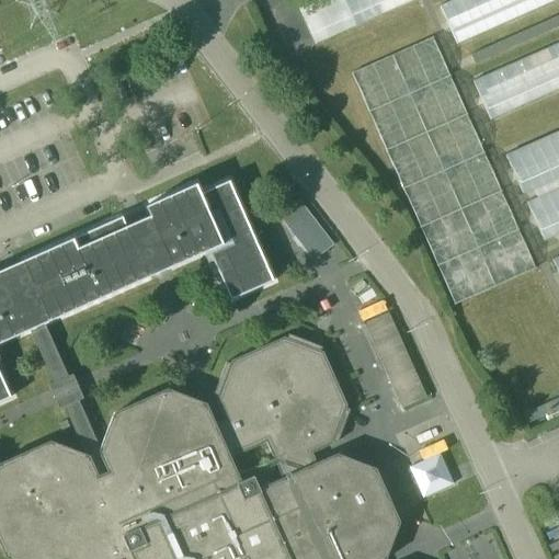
[(307,0),(299,3),(317,43),(417,0),(307,0)]
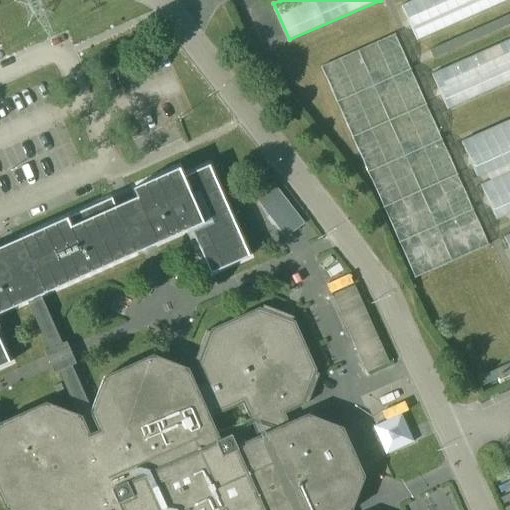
[(409,0),(402,3),(411,24),(418,39),(505,0),(409,0)]
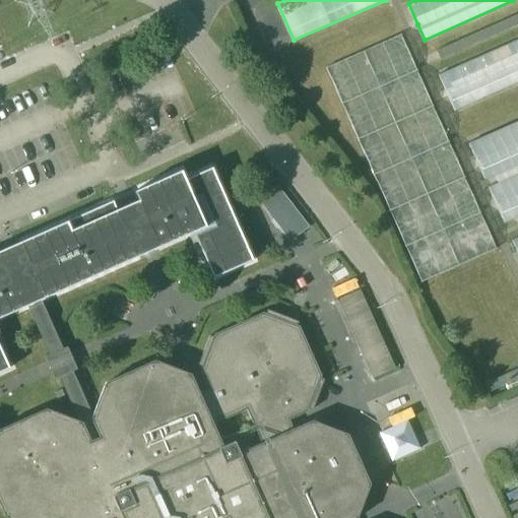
[(517,9),(436,47),(441,58),(517,22),(517,9)]
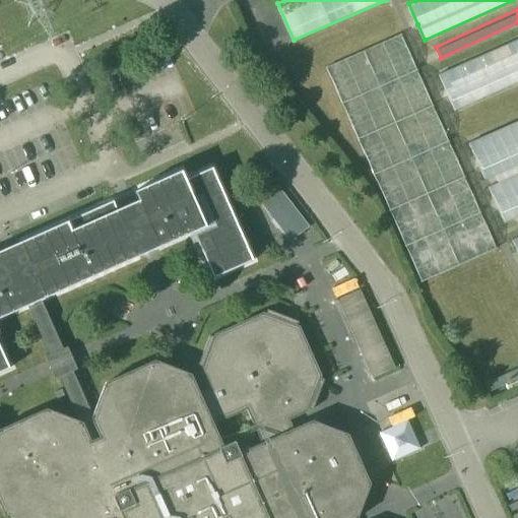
[(497,247),(479,207),(401,33),(327,65),(423,279),(497,247)]
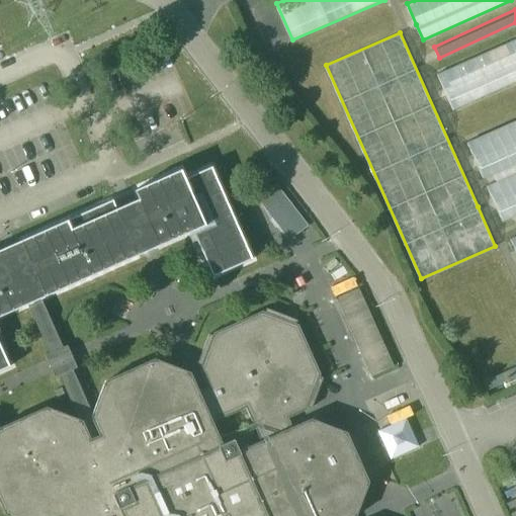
[(515,37),(438,73),(447,94),(454,108),(515,80),(515,37)]
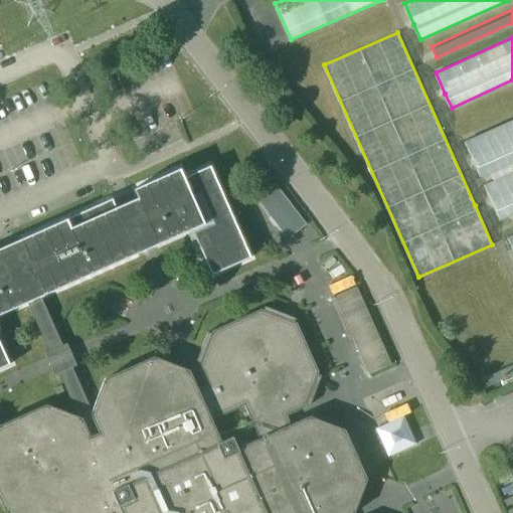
[(512,120),(466,141),(482,176),(491,172),(495,179),(485,183),(501,218),(512,213),(512,120)]
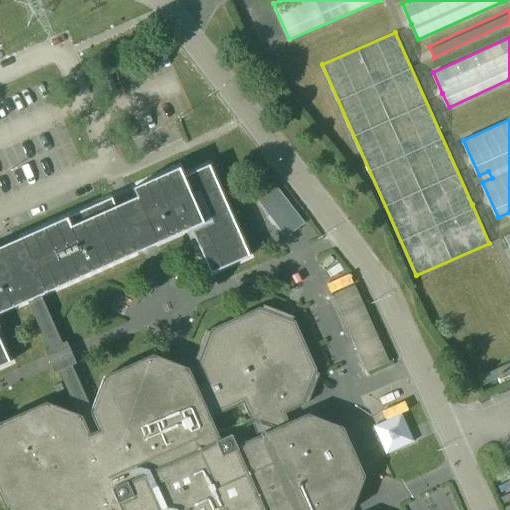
[(349,509),(352,509),(365,475),(344,426),(309,413),(290,421),(285,411),(304,403),(303,401),(304,400),(308,402),(320,372),(315,370),(316,369),(295,319),(294,320),(293,319),(294,315),(265,304),(263,308),(261,307),(261,306),(212,328),(212,329),(212,330),(208,329),(197,358),(201,360),(200,362),(199,362),(208,381),(198,386),(189,367),(154,354),(106,375),(93,409),(72,364),(77,361),(68,339),(63,342),(38,286),(42,284),(46,291),(137,251),(133,243),(155,234),(158,241),(192,226),(212,271),(250,254),(210,163),(183,175),(180,166),(134,187),(137,195),(116,205),(112,196),(0,245),(0,365),(11,360),(0,335),(0,311),(24,301),(21,293),(26,291),(51,347),(46,349),(55,371),(60,369),(80,414),(47,401),(0,422),(0,490),(7,507),(15,509),(349,509)]
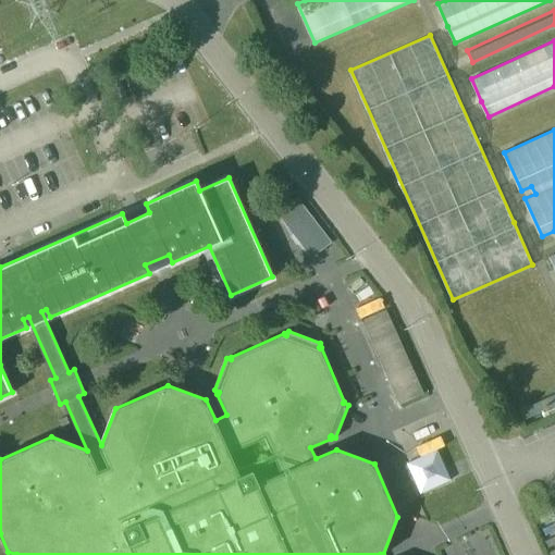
[(299,196),(278,211),(312,257),(333,241),(299,196)]
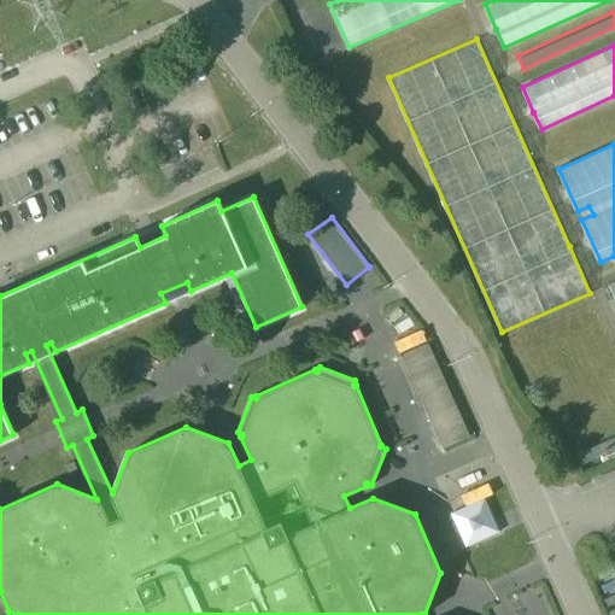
[(403,353),(445,446),(470,435),(429,341),(403,353)]
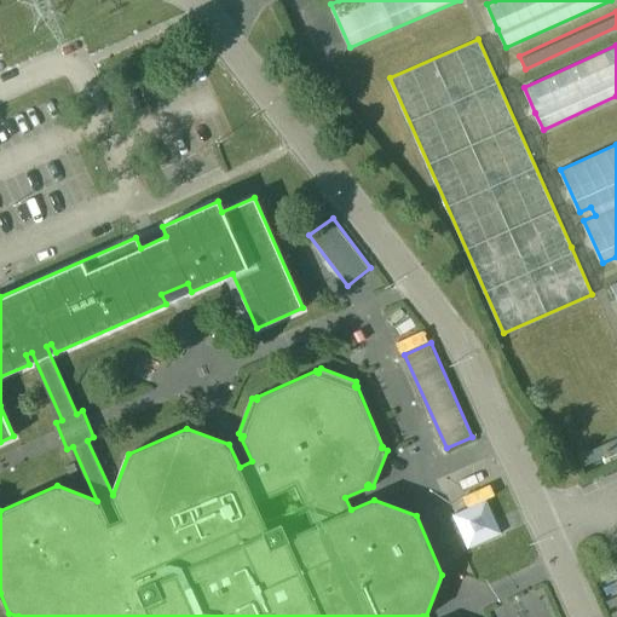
[(454,513),(470,547),(503,532),(488,499),(454,513)]
